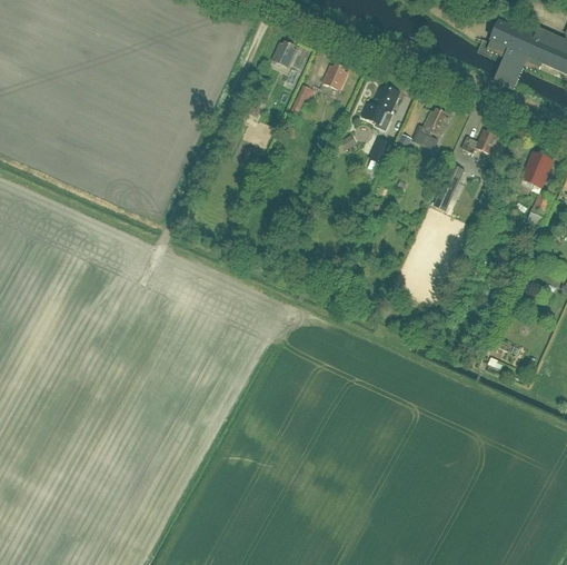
[(484,48),(501,56),(500,57),(493,76),(490,79),(490,80),(511,89),(513,86),(521,68),(523,65),(536,71),(536,70),(540,61),(566,72),(566,39),(563,38),(537,27),(533,36),(498,20),(497,19),(488,38),(486,43),(485,47),(484,48)]
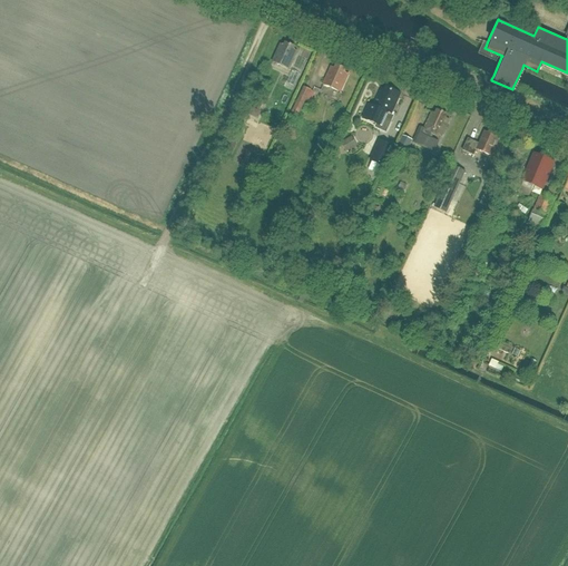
[(293,44),(283,39),(282,42),(277,40),(270,57),(287,66),(295,48),(292,46),(293,44)]
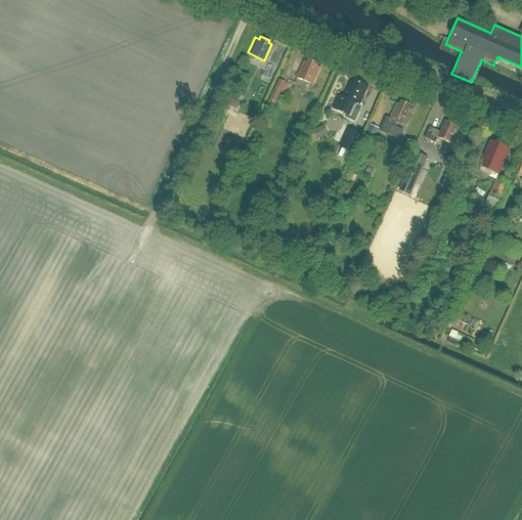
[(316,60),(307,56),(305,60),(301,58),(295,74),(311,81),(318,65),(315,63),(316,60)]
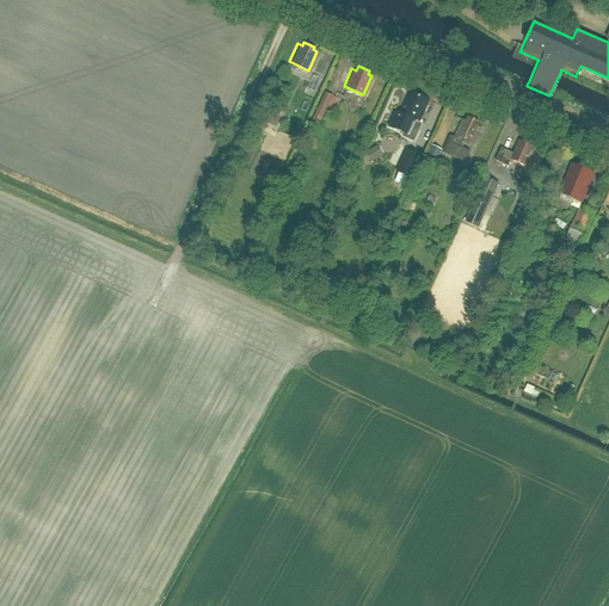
[(330,105),(334,94),(324,90),(311,117),(319,121),(326,103),(330,105)]
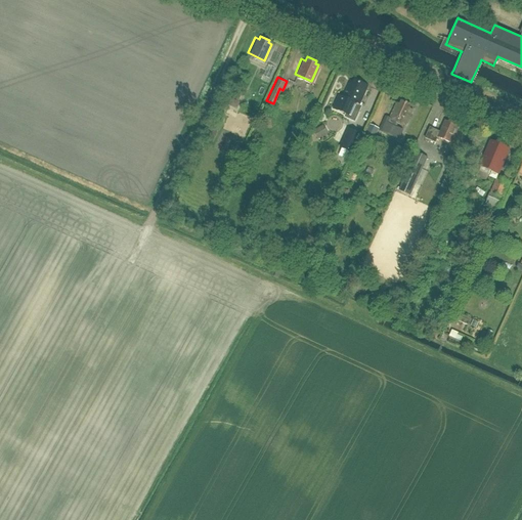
[(362,81),(353,77),(352,80),(348,78),(341,94),(337,92),(331,105),(345,112),(350,99),(357,102),(365,86),(361,84),(362,81)]
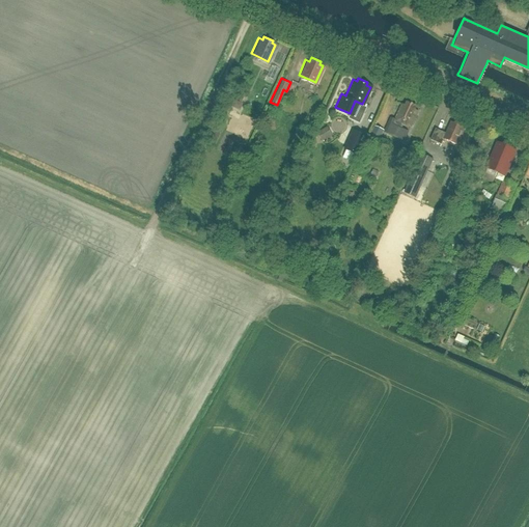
[(239,108),(242,101),(227,94),(224,101),(239,108)]
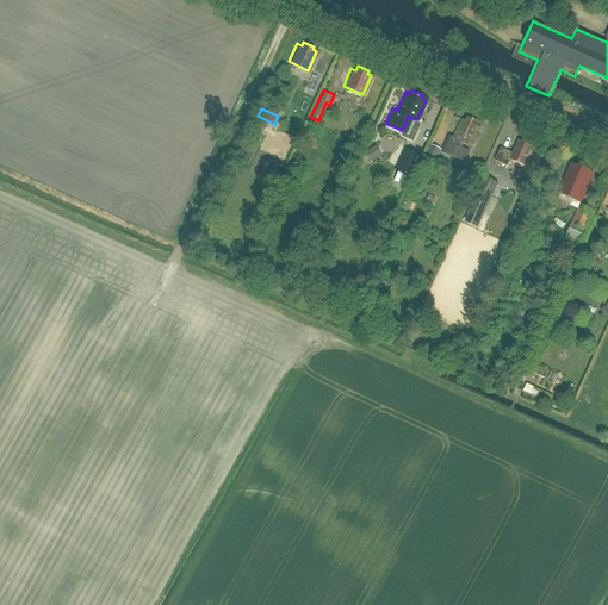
[(459,117),(452,133),(447,132),(441,148),(456,154),(460,144),(463,138),(471,142),(478,124),(475,123),(476,119),(465,114),(464,118),(459,117)]
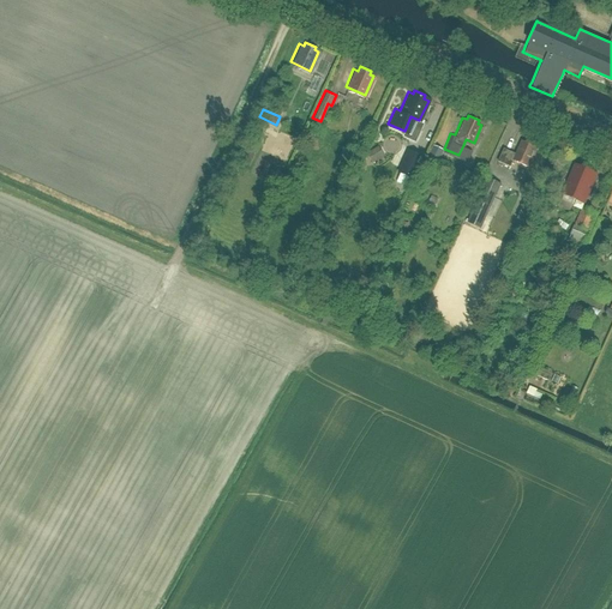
[(390,137),(383,155),(388,157),(396,139),(390,137)]
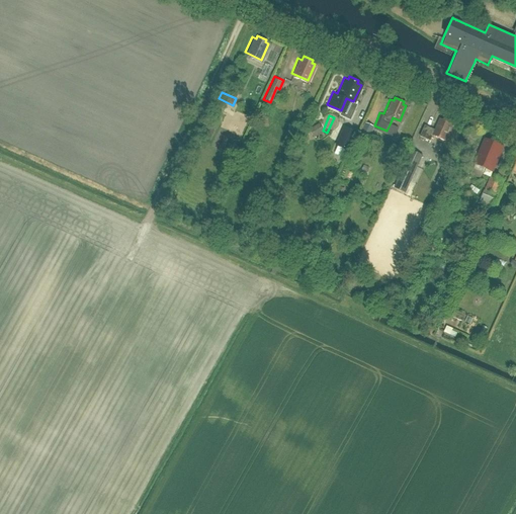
[(444,139),(451,122),(438,116),(433,126),(423,122),(419,134),(429,138),(431,133),(444,139)]
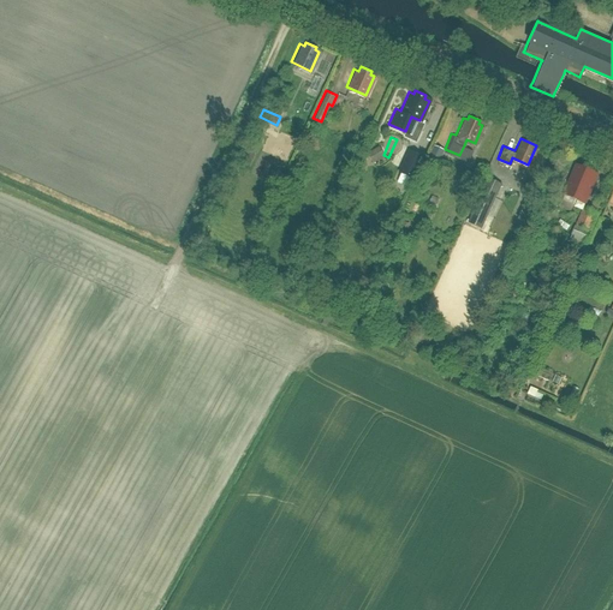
[(435,162),(442,148),(432,142),(424,157),(435,162)]
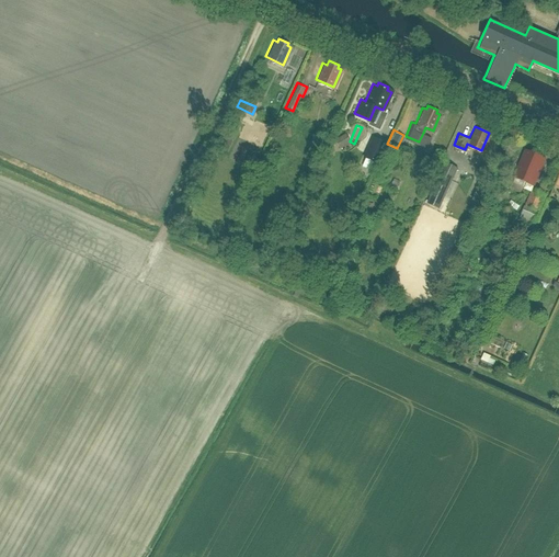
[(339,146),(350,139),(344,131),(333,137),(339,146)]
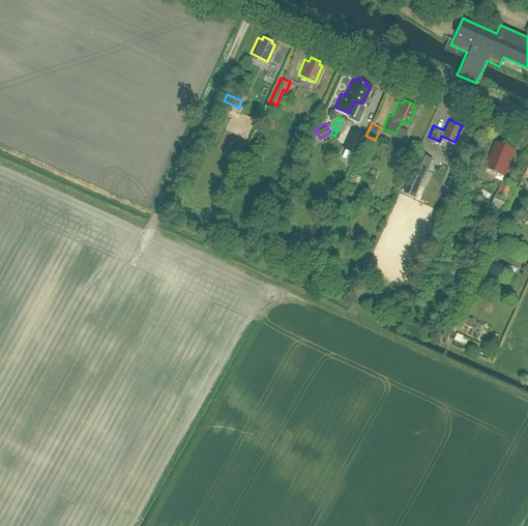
[(353,135),(348,133),(342,146),(355,152),(364,133),(356,129),(353,135)]
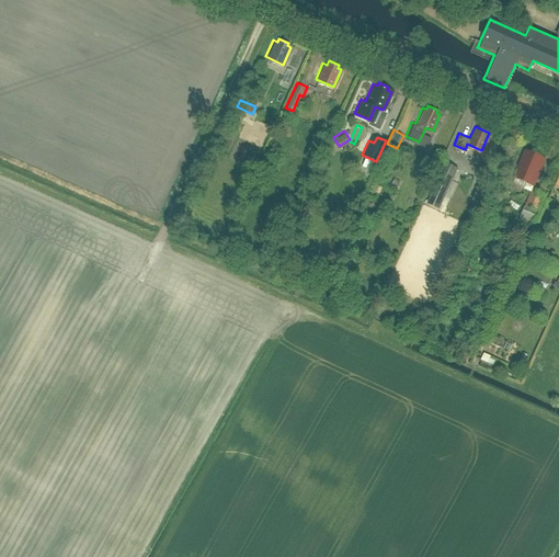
[(525,148),(513,175),(529,183),(542,156),(525,148)]
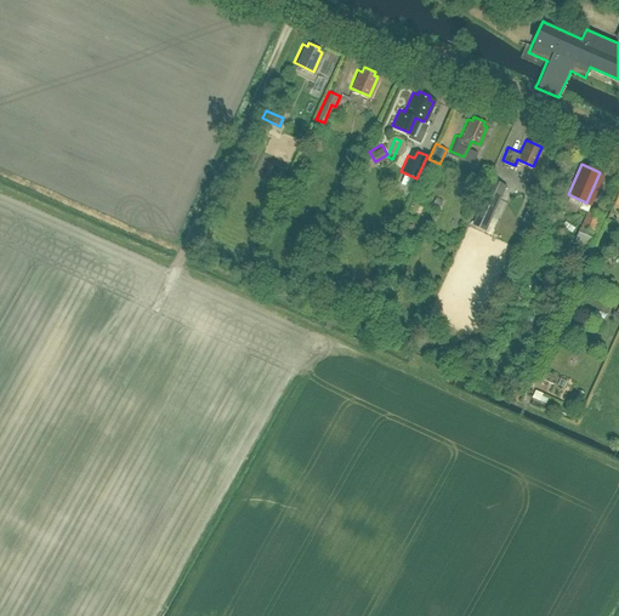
[(475,211),(489,217),(505,183),(490,177),(475,211)]
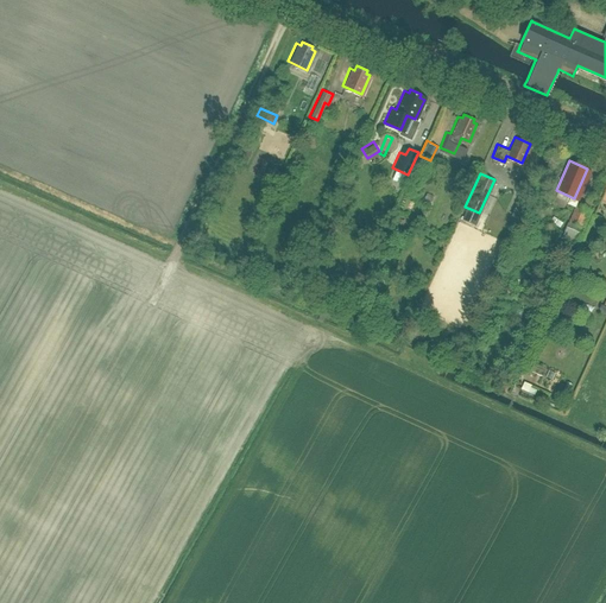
[(565,211),(567,205),(560,202),(557,209),(565,211)]
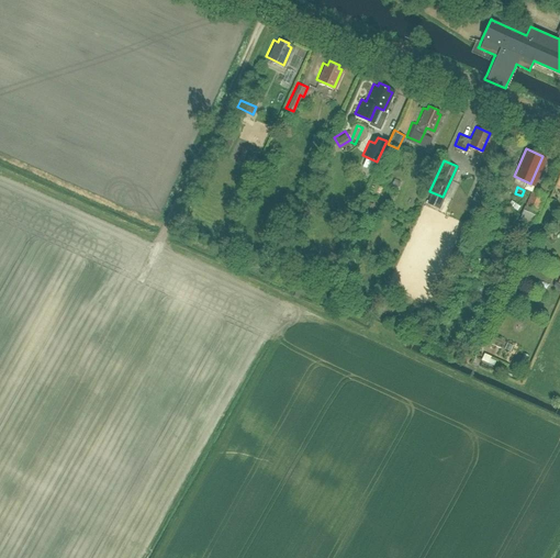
[(537,209),(544,193),(532,187),(524,203),(537,209)]
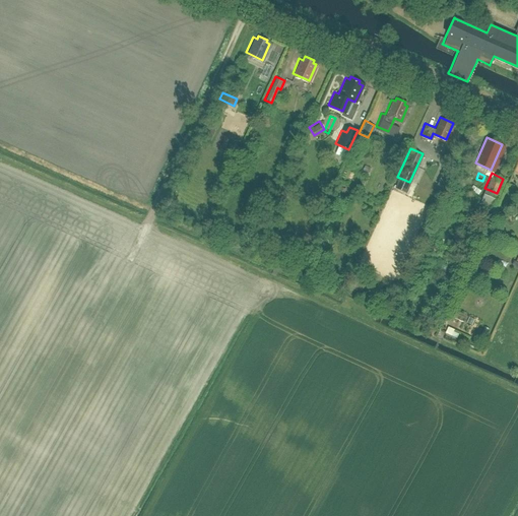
[(493,205),(498,194),(484,188),(479,199),(493,205)]
